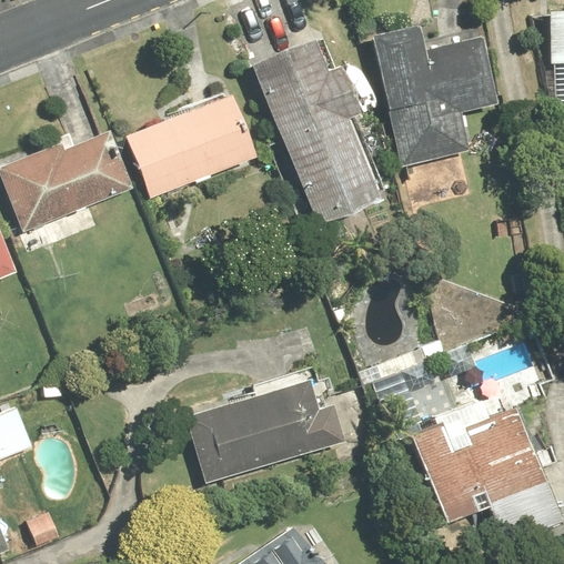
[(563,7),(547,8),(551,66),(563,64),(563,7)]
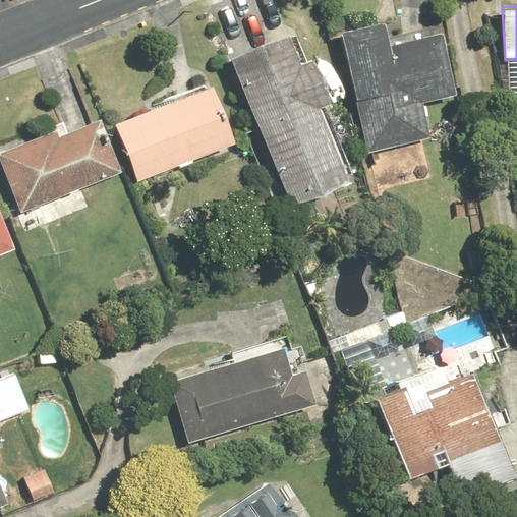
[(383,19),(340,29),(369,155),(434,140),(424,101),(458,94),(444,32),(389,44),(383,19)]
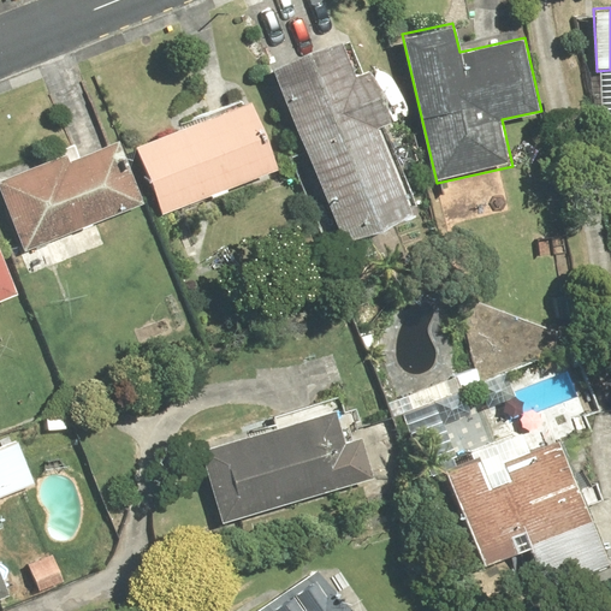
[(345,39),(272,69),(342,238),(415,208),(381,126),(395,120),(372,66),(359,71),(345,39)]
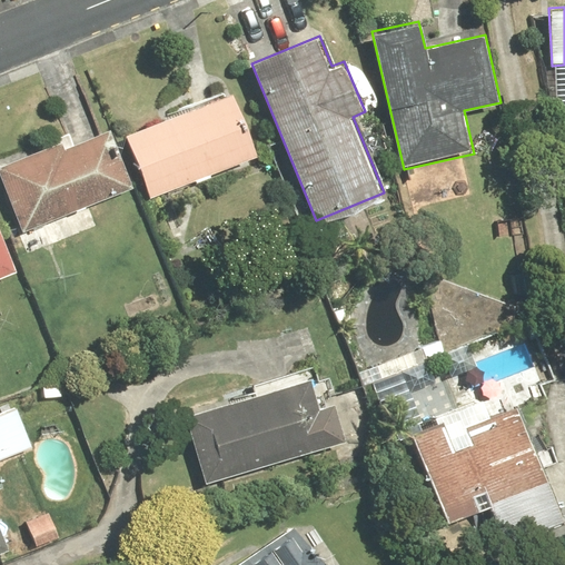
[(127,139),(151,198),(257,156),(233,96),(127,139)]
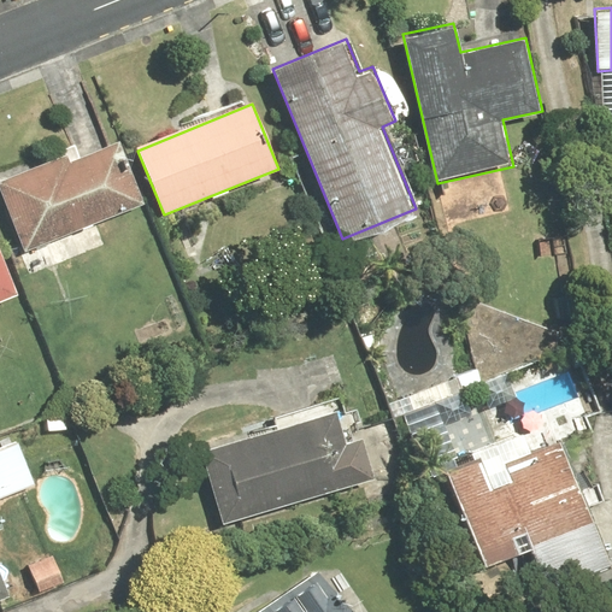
[(68,154),(0,180),(0,186),(27,253),(147,206),(122,141),(70,162),(68,154)]
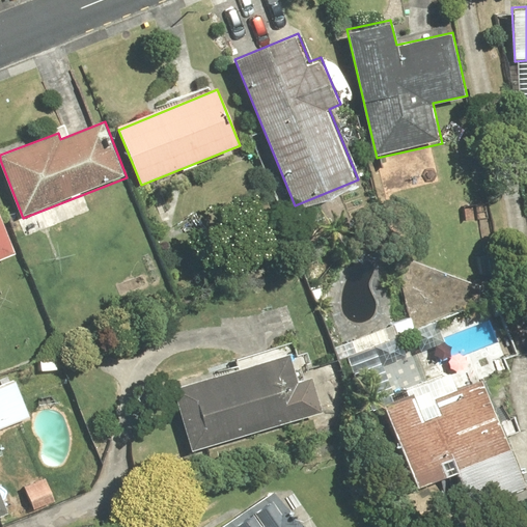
[(0,260),(17,255),(0,212),(0,260)]
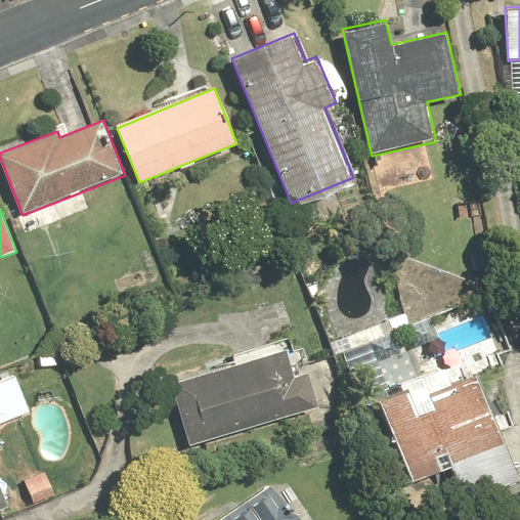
[(285,347),(172,381),(191,445),(319,407),(309,373),(294,377),(285,347)]
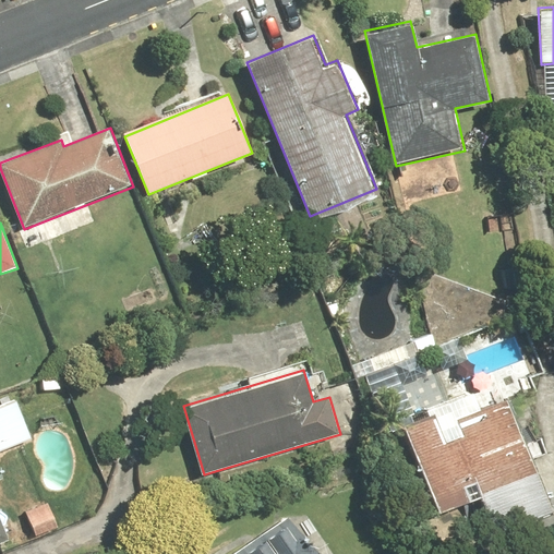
[(20,392),(0,399),(0,445),(36,432),(20,392)]
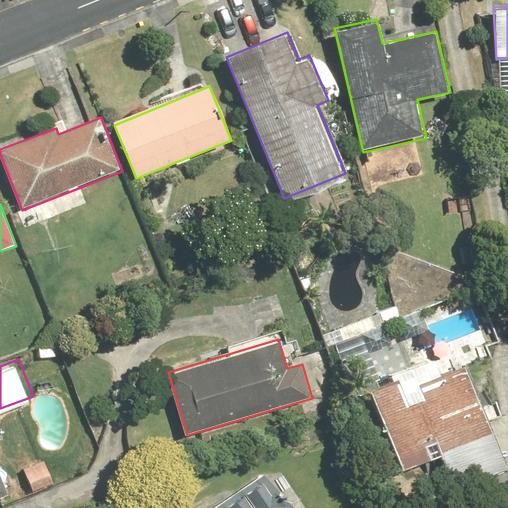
[(397,378),(369,389),(410,491),(503,454),(466,362),(416,382),(423,400),(409,406),(397,378)]
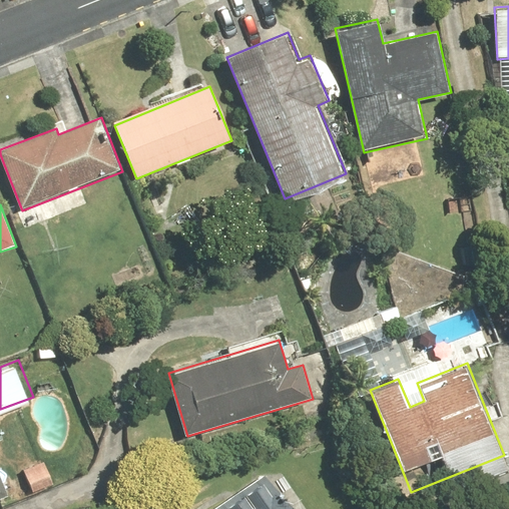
[(0,430),(0,501),(9,498),(0,474),(0,442),(4,441),(0,430)]
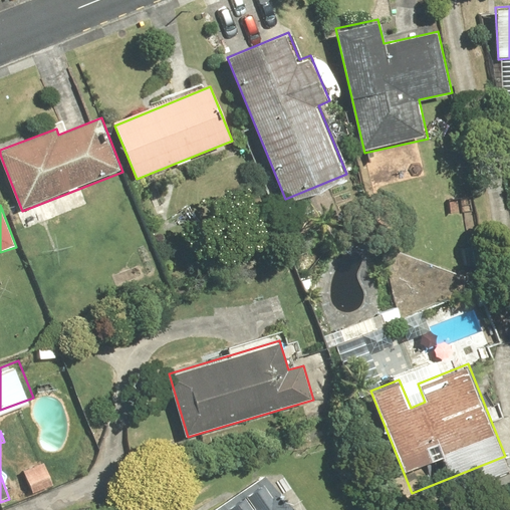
[(42,466),(21,474),(30,497),(50,488),(42,466)]
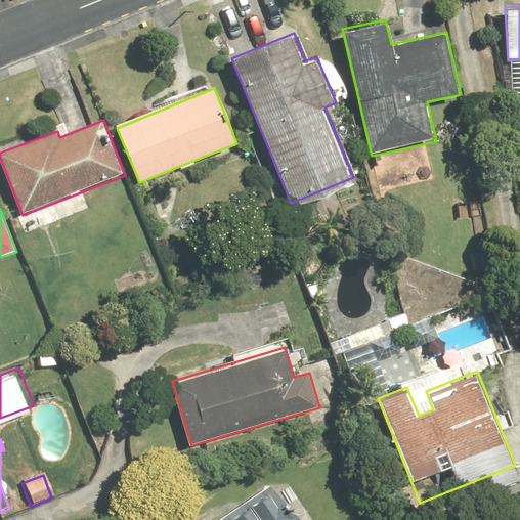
[(299,519),(275,484),(223,519),(299,519)]
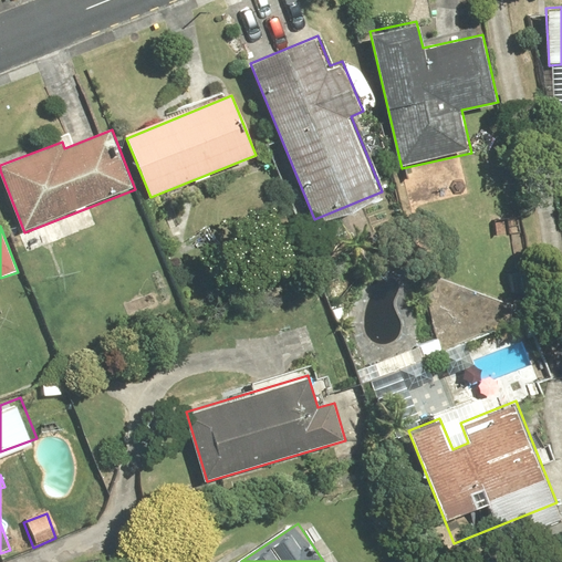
All buildings are outlined.
